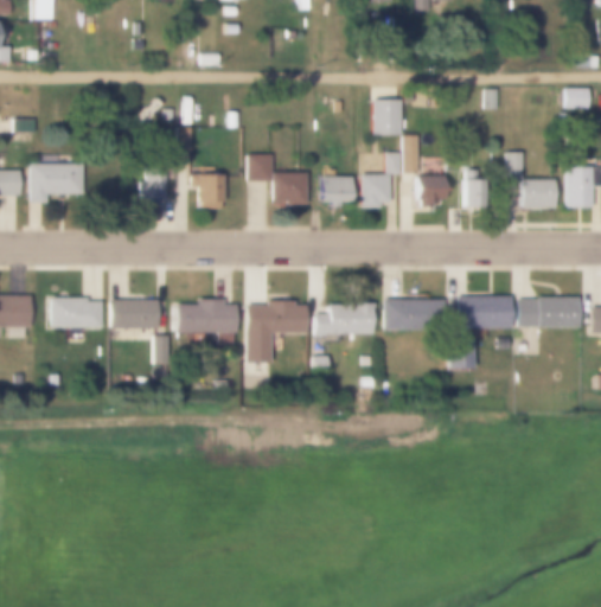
[(0,0),(0,16),(11,16),(11,0),(0,0)]
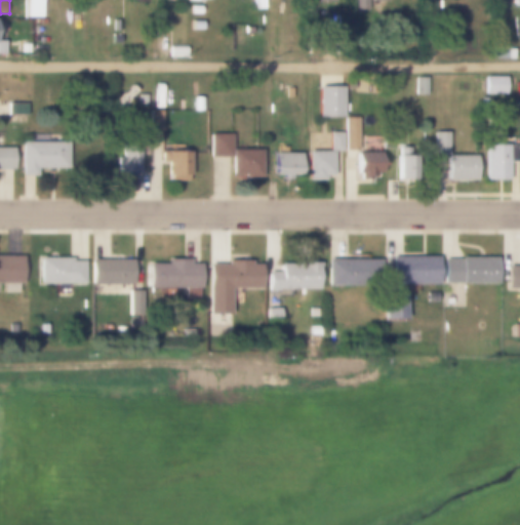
[(30,0),(45,0),(45,19),(30,19),(30,0)]
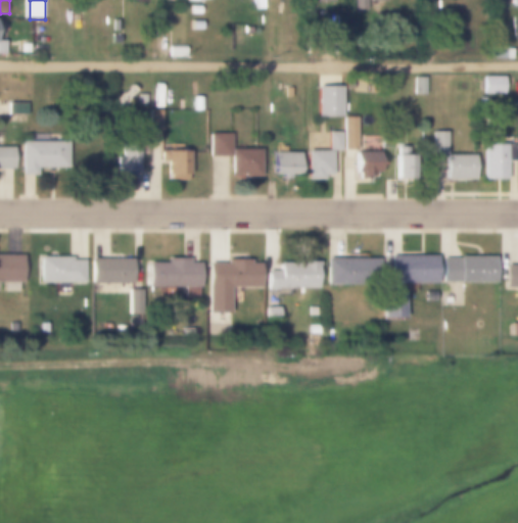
[(255,0),(266,0),(266,9),(255,9),(255,0)]
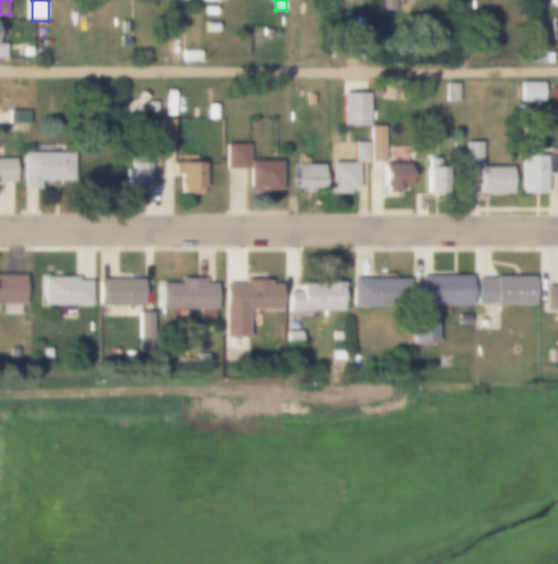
[(382,0),(382,11),(400,10),(398,0),(382,0)]
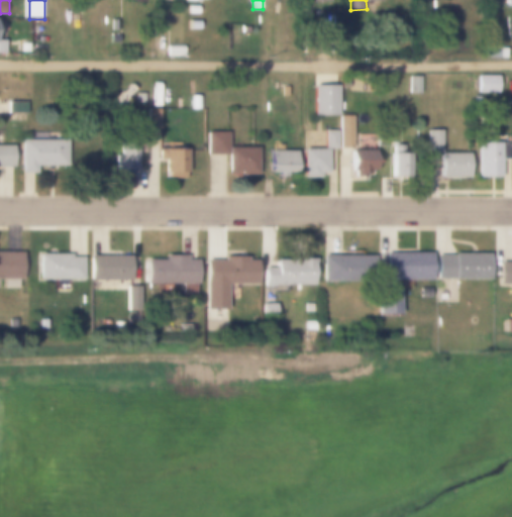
[(23,43),(32,43),(32,53),(23,53),(23,43)]
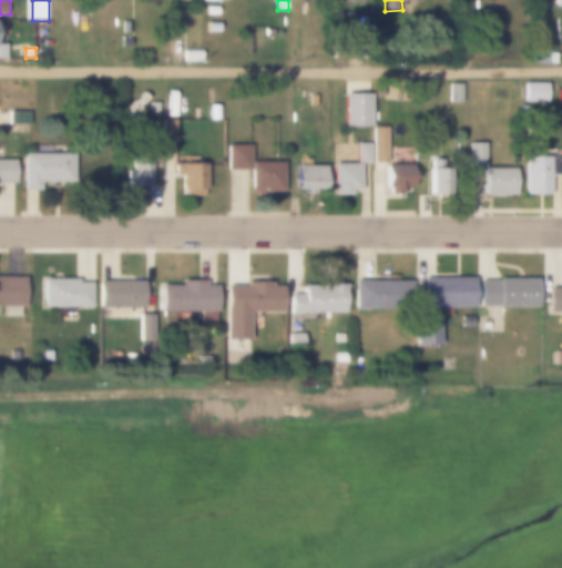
[(205,49),(205,62),(187,62),(187,49),(205,49)]
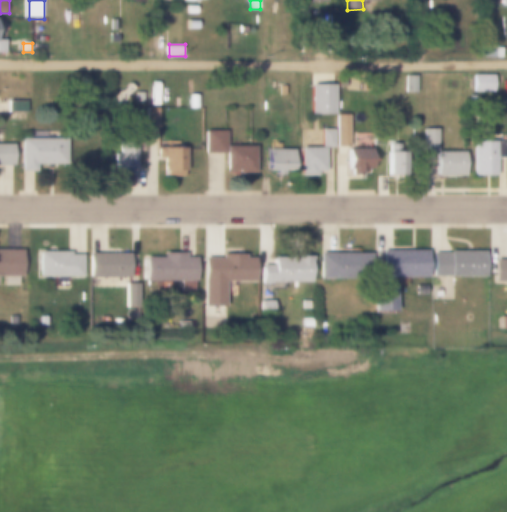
[(483,48),(503,48),(503,58),(483,58),(483,48)]
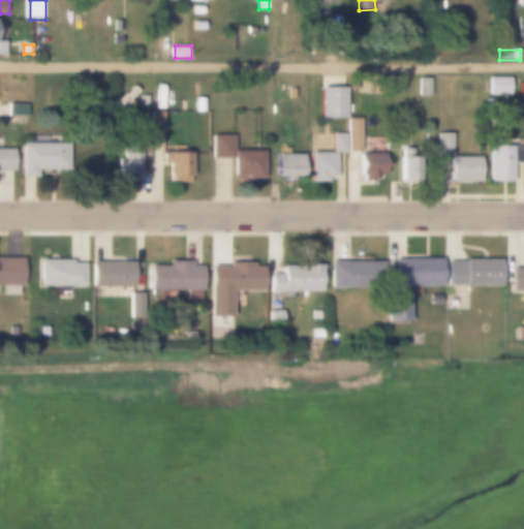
[(492,76),(512,76),(512,96),(492,96),(492,76)]
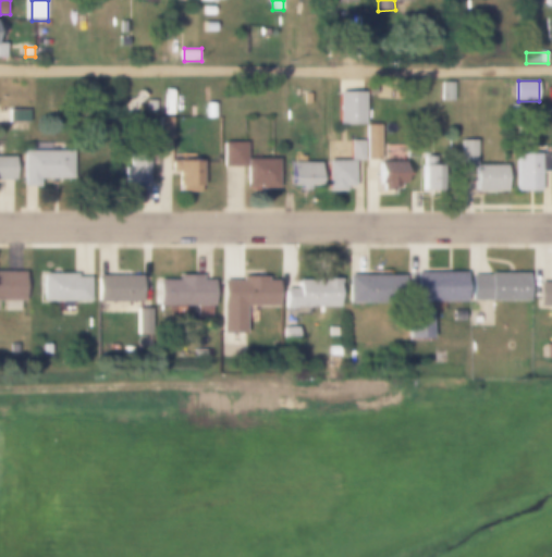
[(444,82),(456,82),(456,102),(444,102),(444,82)]
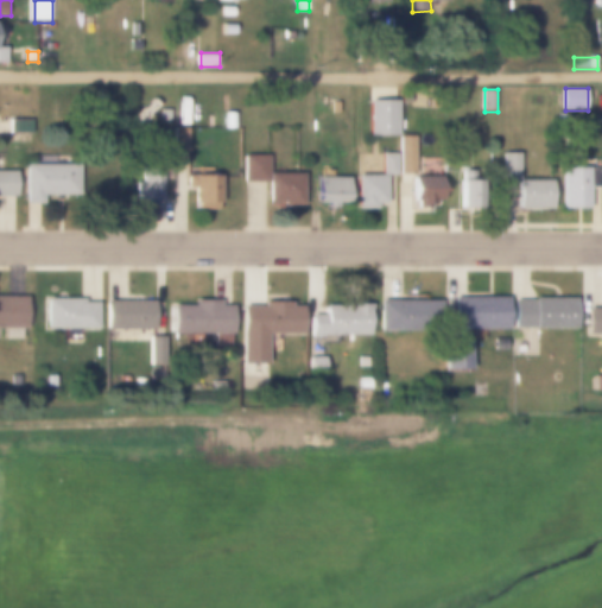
[(372,101),(400,101),(400,135),(372,135),(372,101)]
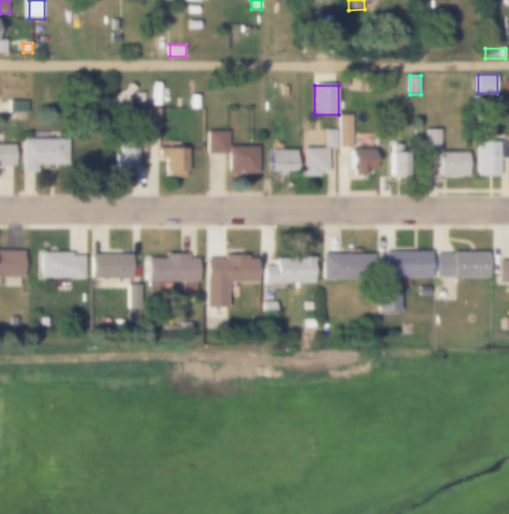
[(139,93),(148,93),(148,102),(139,102),(139,93)]
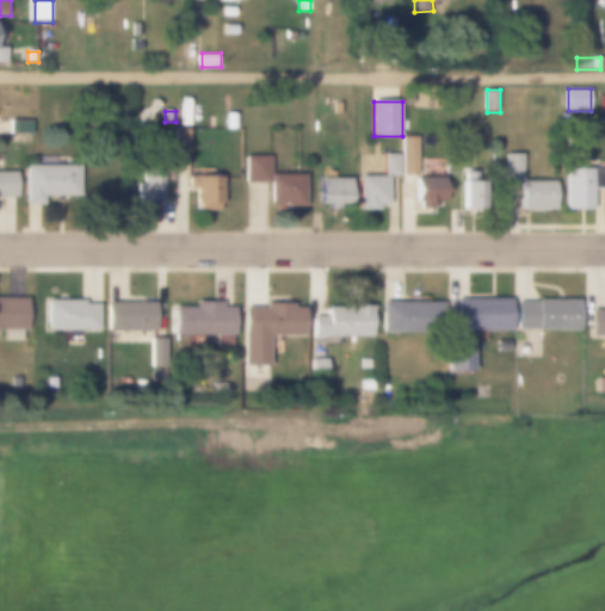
[(180,116),(190,116),(190,125),(180,125),(180,116)]
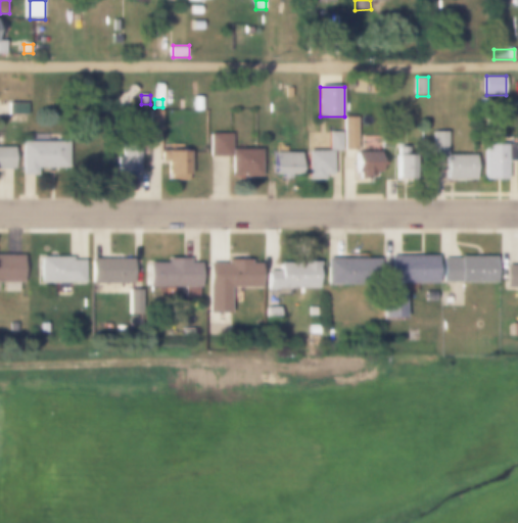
[(10,103),(29,103),(29,114),(10,114),(10,103)]
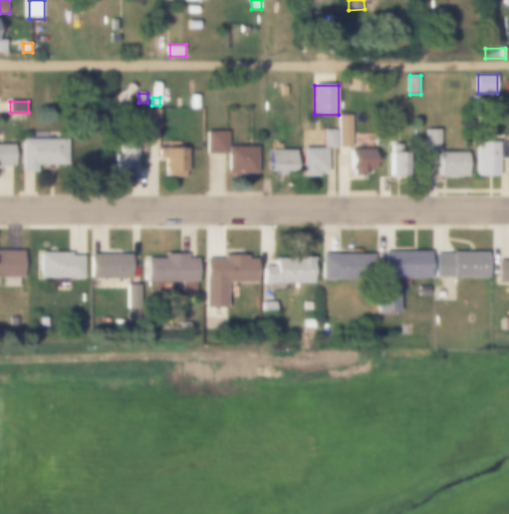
[(150,108),(161,108),(161,127),(150,127),(150,108)]
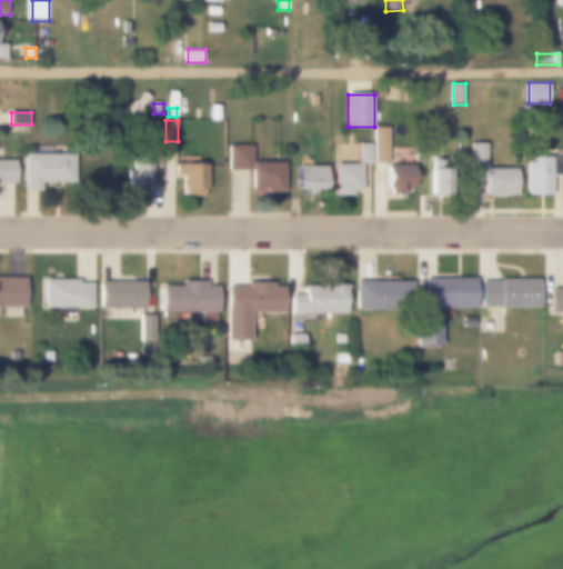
[(376,127),(391,127),(391,163),(376,163),(376,127)]
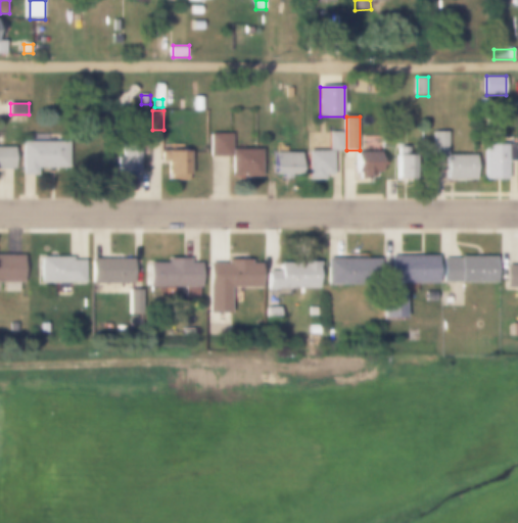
[(212,155),(213,131),(232,131),(232,155),(212,155)]
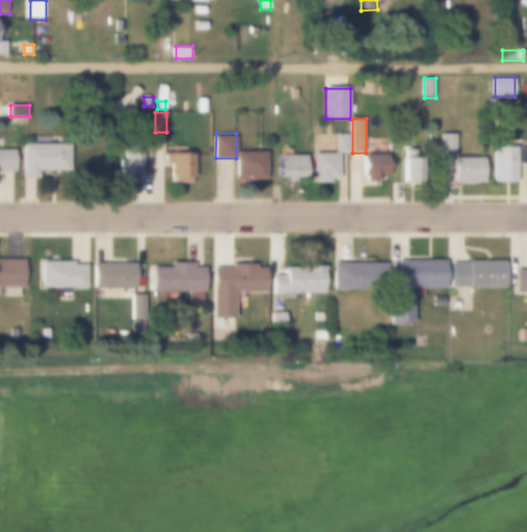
[(457,155),(443,156),(443,133),(457,133),(457,155)]
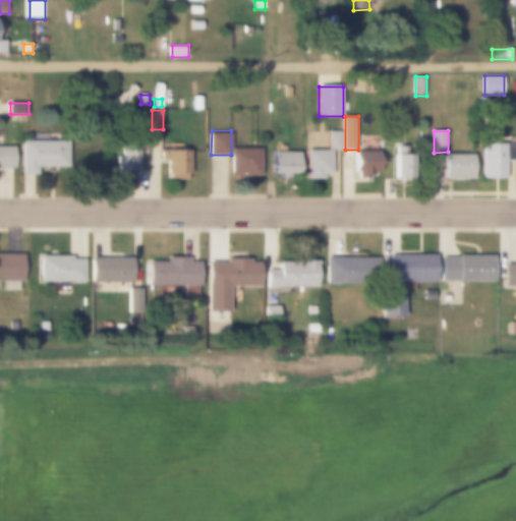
[(329,150),(329,131),(341,131),(341,152),(333,152),(333,175),(308,175),(308,150),(329,150)]
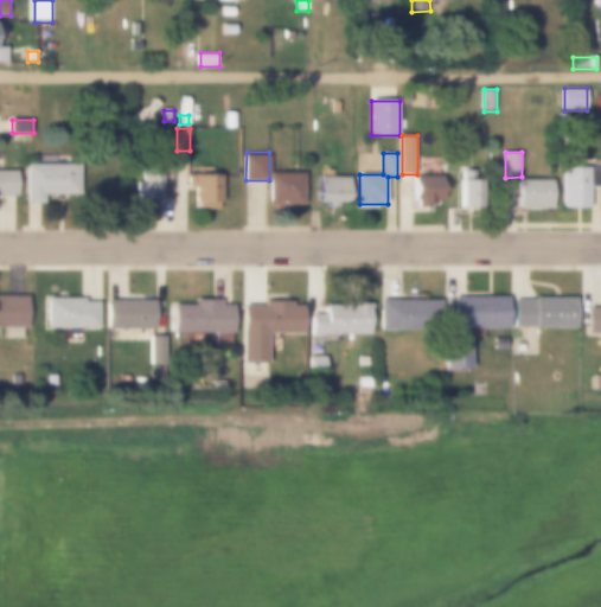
[(85,165),(85,200),(45,200),(45,204),(27,204),(27,165),(85,165)]
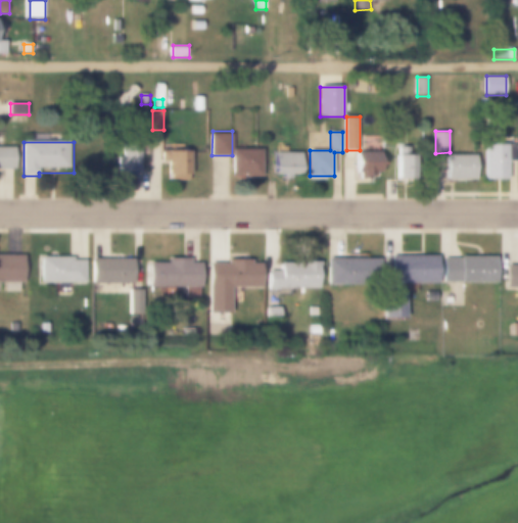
[(119,157),(118,175),(142,175),(142,143),(126,142),(125,157),(119,157)]
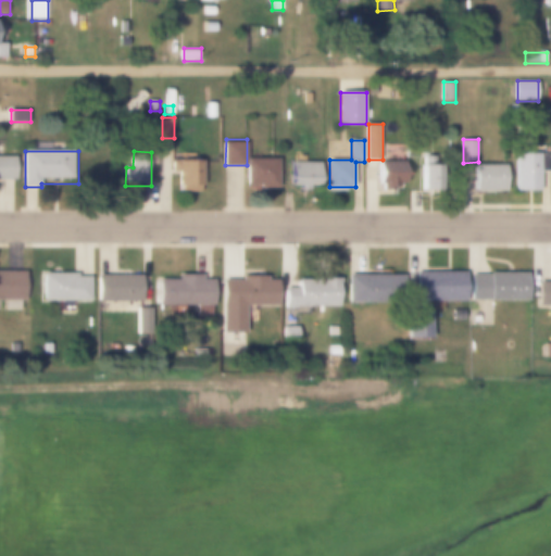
[(541,172),(550,172),(550,154),(518,153),(517,189),(540,189),(541,172)]
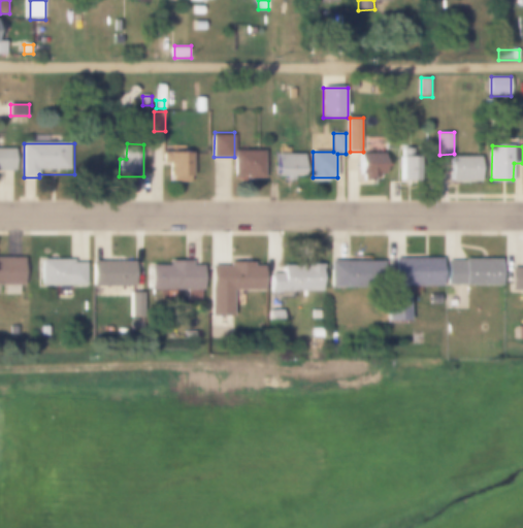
[(0,147),(17,149),(17,169),(0,169),(0,147)]
